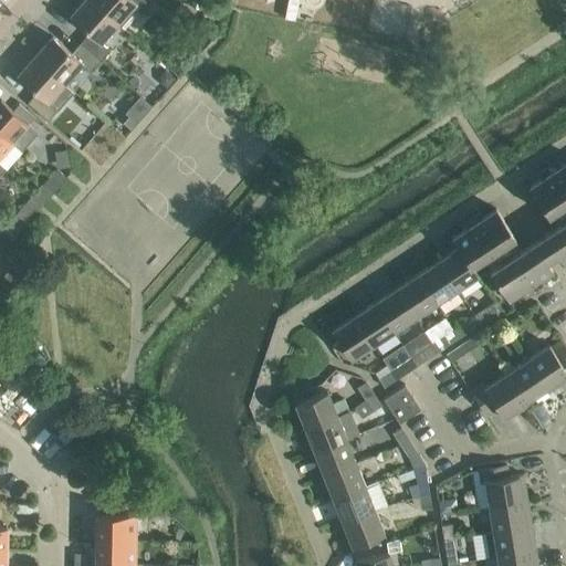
[(117,22),(92,0),(84,0),(71,16),(90,32),(80,42),(101,61),(109,51),(100,42),(117,22)]
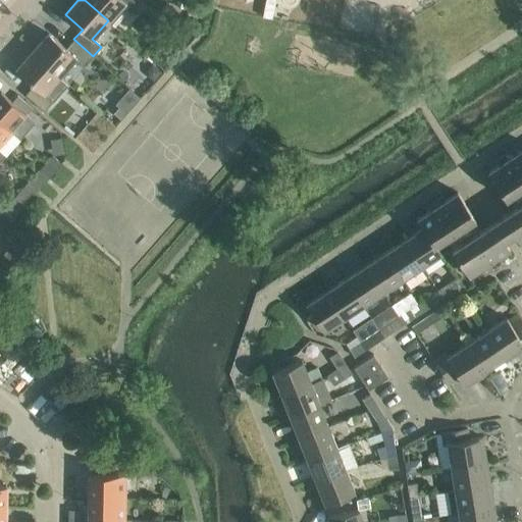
[(85,0),(108,20),(112,23),(122,11),(119,8),(124,2),(134,11),(143,0),(85,0)]
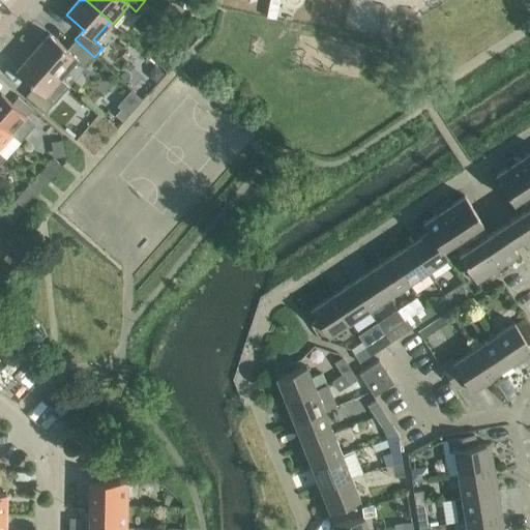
[(50,33),(33,52),(60,77),(77,58),(86,66),(94,57),(75,39),(67,49),(50,33)]
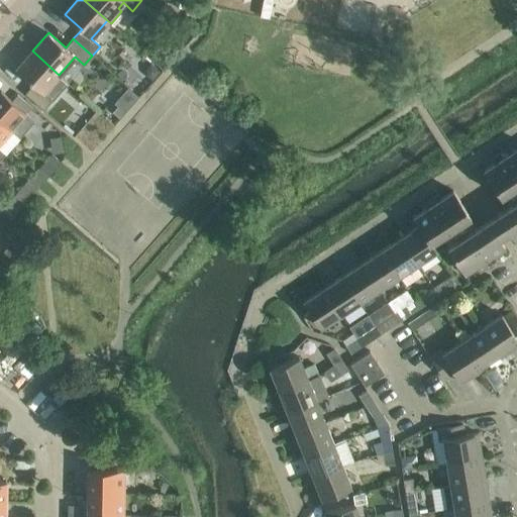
[(59,75),(32,50),(16,69),(33,84),(25,93),(43,110),(52,100),(42,92),(59,75)]
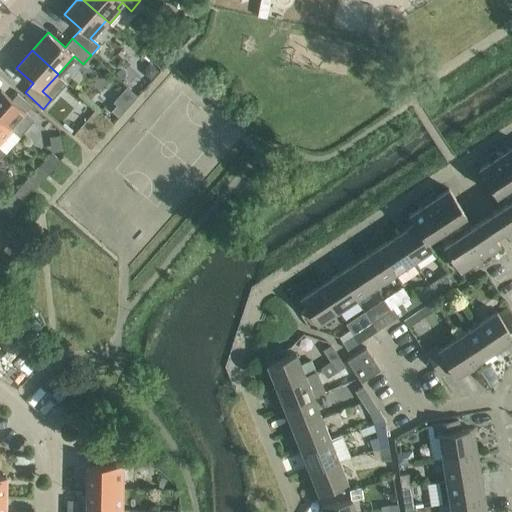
[(16,103),(1,89),(0,90),(0,118),(12,129),(19,136),(34,119),(26,112),(16,103)]
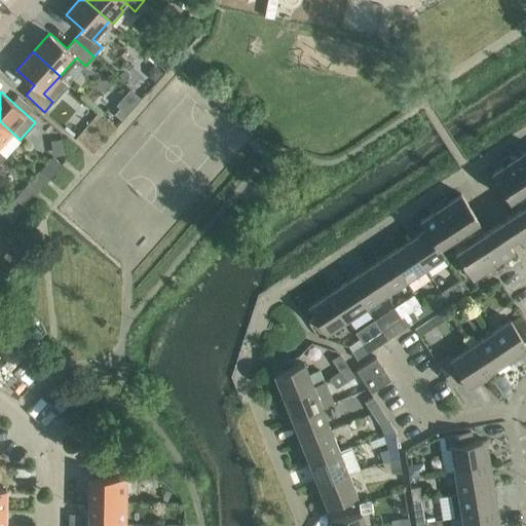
[(120,108),(115,113),(122,120),(127,114),(120,108)]
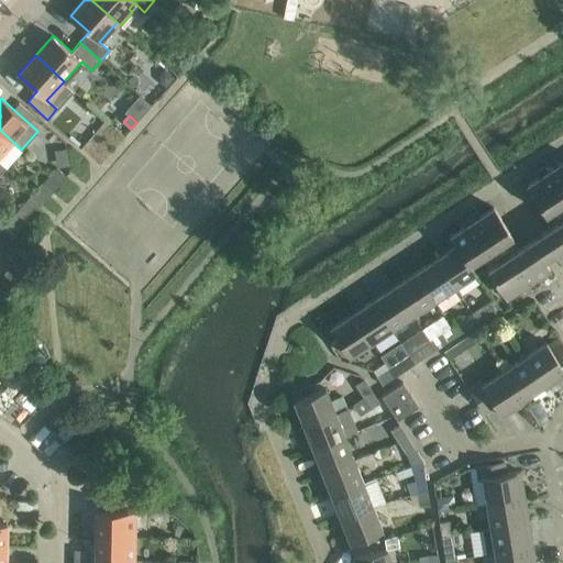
[(0,156),(13,142),(0,130),(0,156)]
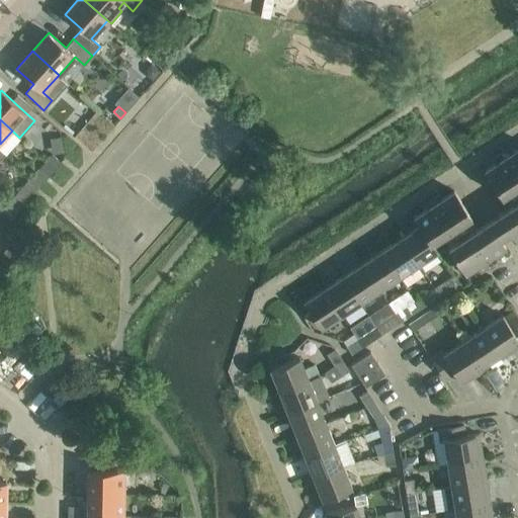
[(517,185),(517,148),(484,170),(501,196),(517,185)]
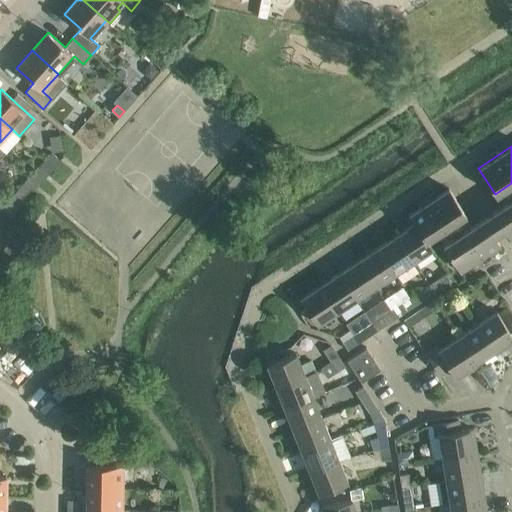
[(51,152),(45,159),(54,167),(60,160),(51,152)]
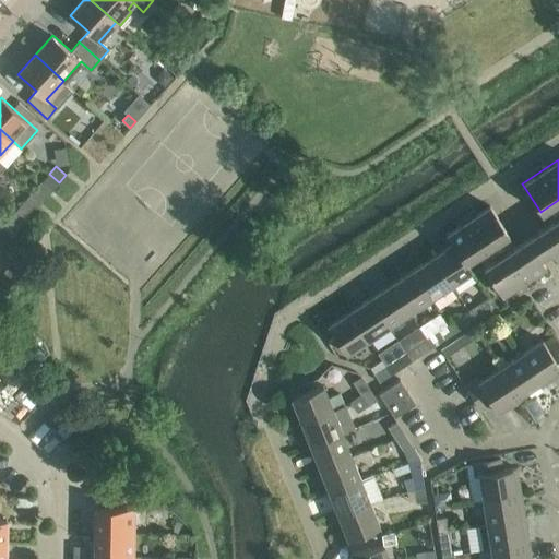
[(43,200),(59,182),(49,174),(34,191),(43,200)]
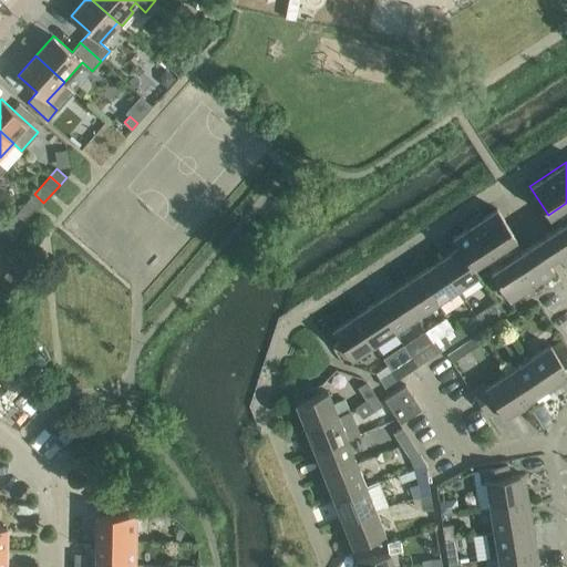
[(28,220),(43,203),(34,194),(19,212),(28,220)]
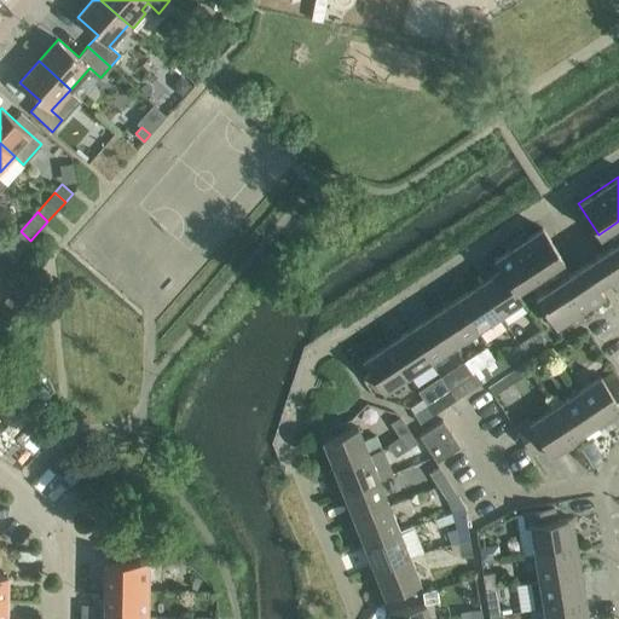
[(563,259),(542,227),(495,259),(501,270),(502,268),(516,290),(516,289),(563,259)]
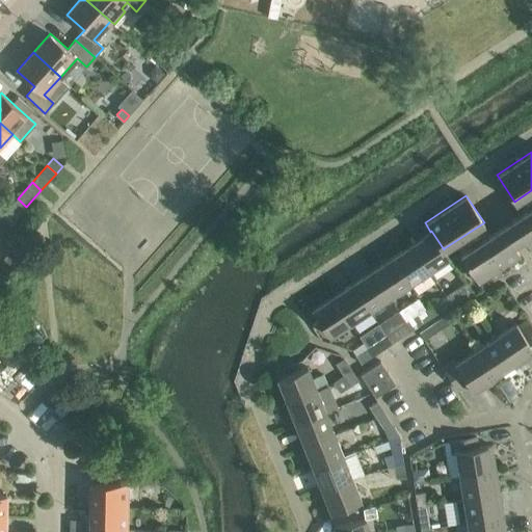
[(531,207),(523,213),(512,220),(530,247),(531,244),(531,207)]
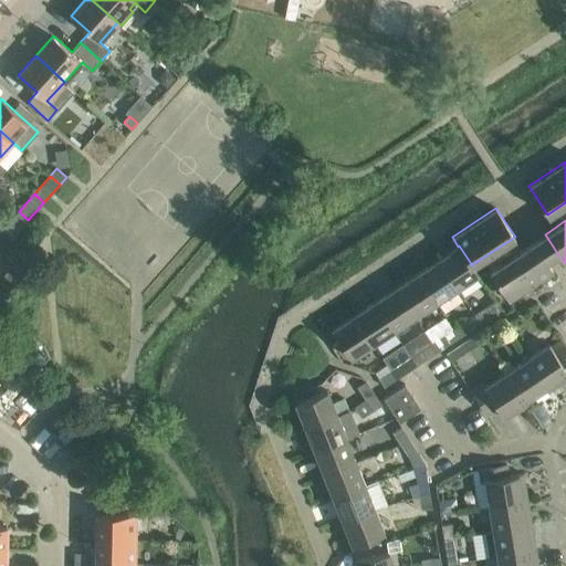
[(534,241),(523,249),(490,271),(509,299),(553,270),(534,241)]
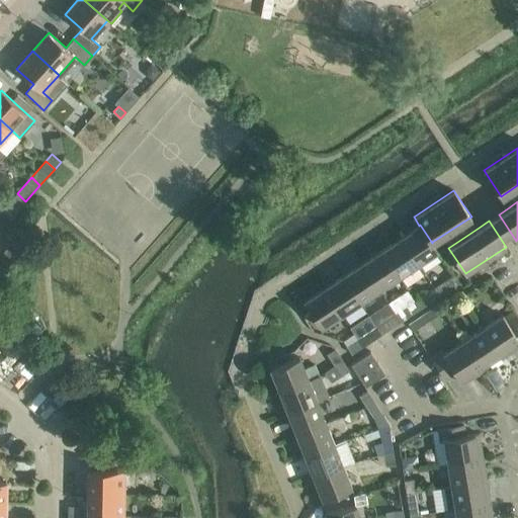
[(420,225),(419,226),(401,238),(418,264),(438,251),(432,242),(432,243),(420,225)]
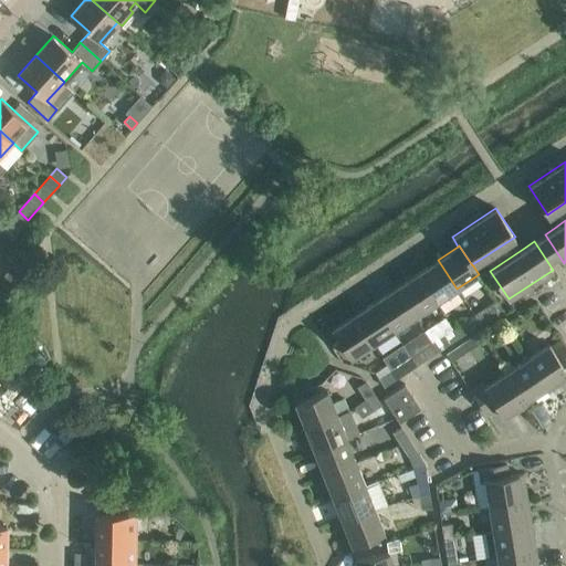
[(457,289),(438,260),(417,273),(436,302),(457,289)]
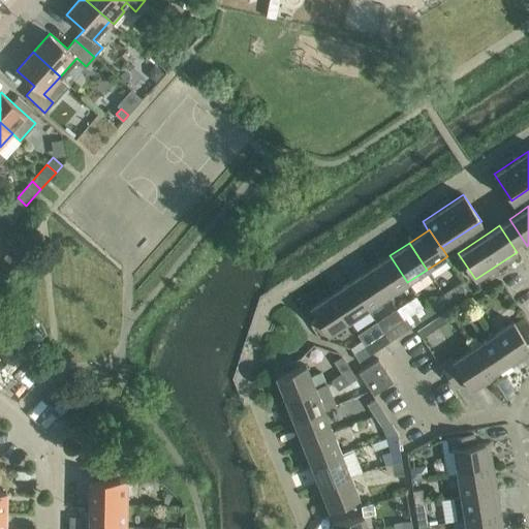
[(12,246),(2,258),(10,266),(22,254),(12,246)]
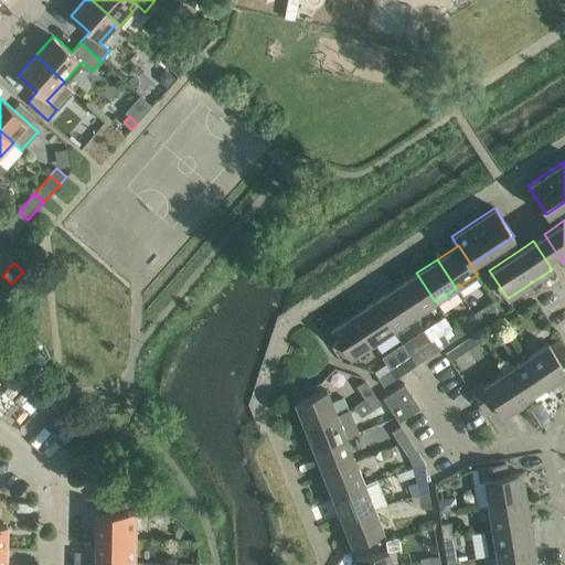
[(435,301),(416,273),(395,287),(414,316),(435,301)]
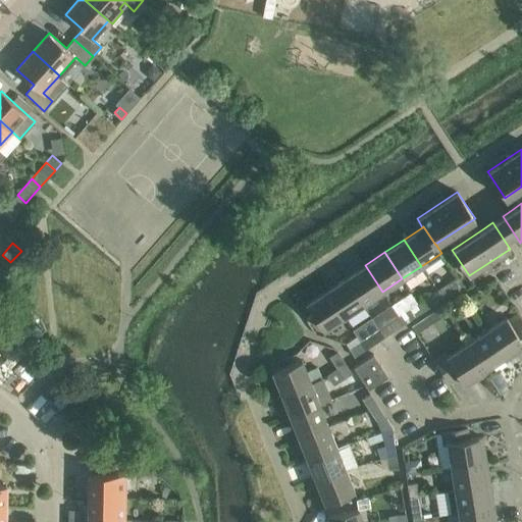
[(382,292),(365,265),(346,277),(363,304),(382,292)]
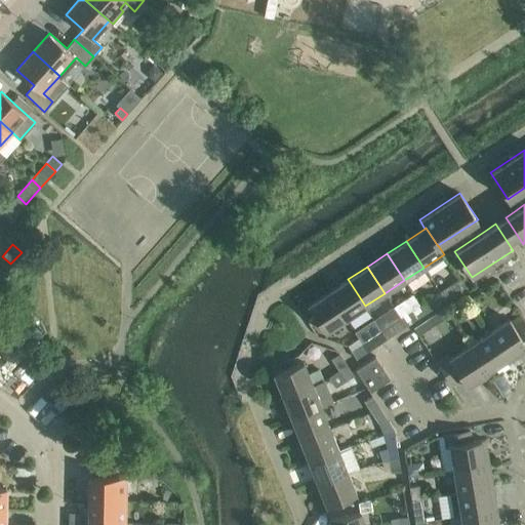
[(365,306),(348,279),(328,292),(346,319),(365,306)]
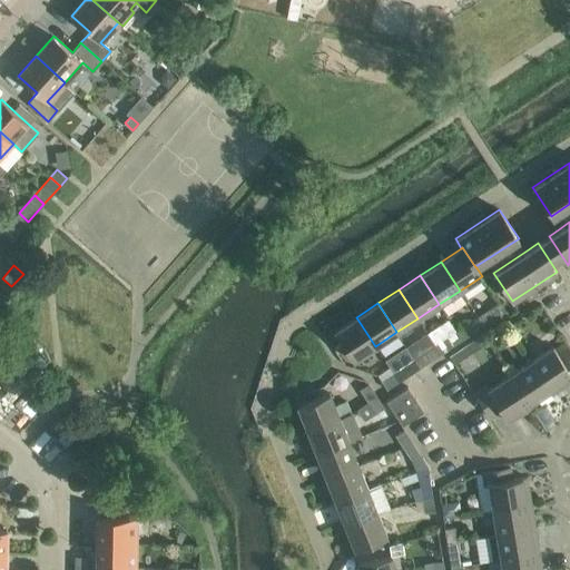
[(490,310),(478,317),(483,325),(494,317),(490,310)]
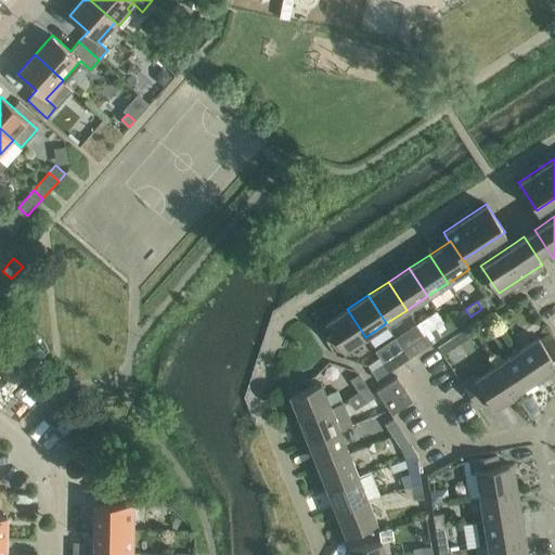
[(365,337),(347,309),(325,323),(344,351),(362,339),(365,337)]
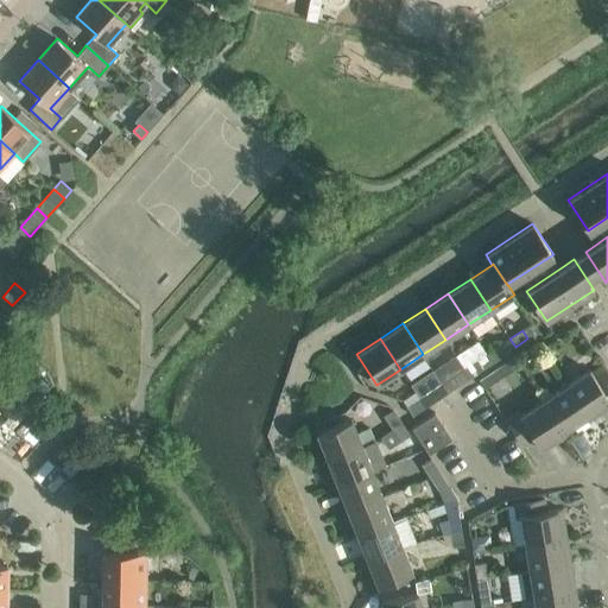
[(493,362),(515,347),(510,339),(487,353),(493,362)]
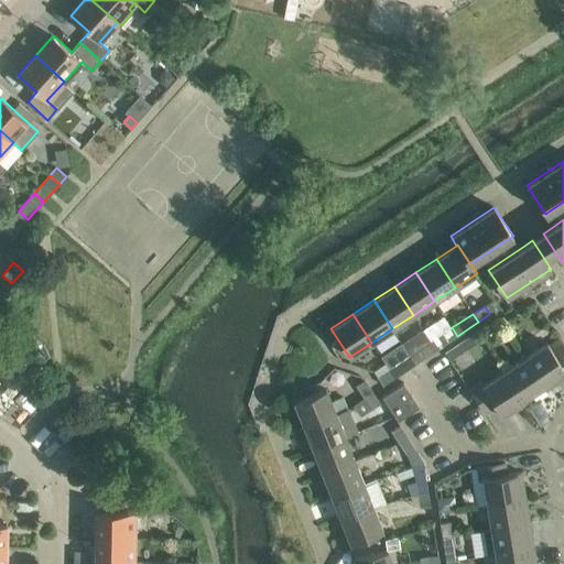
[(491,333),(503,325),(498,316),(486,324),(491,333)]
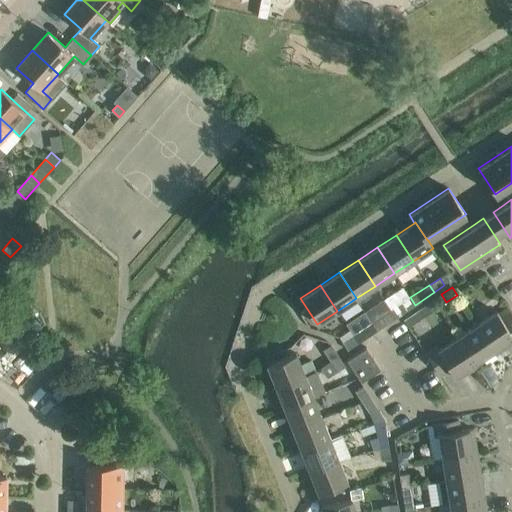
[(396,317),(415,305),(410,297),(391,310),(396,317)]
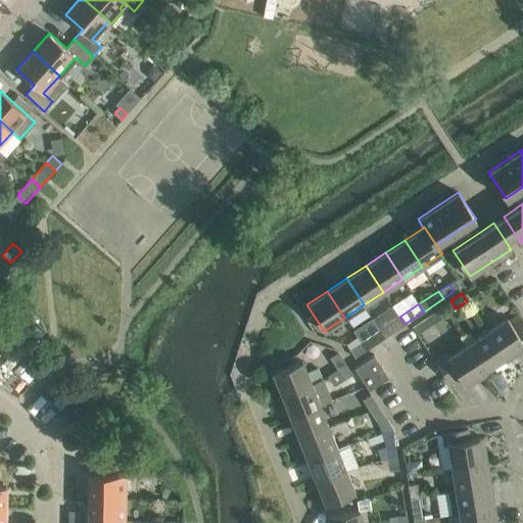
[(446,314),(442,306),(414,326),(418,332),(446,314)]
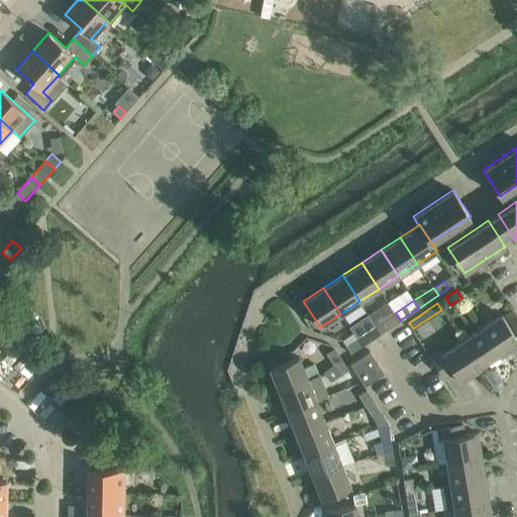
[(381,333),(400,320),(395,313),(384,320),(376,325),(381,333)]
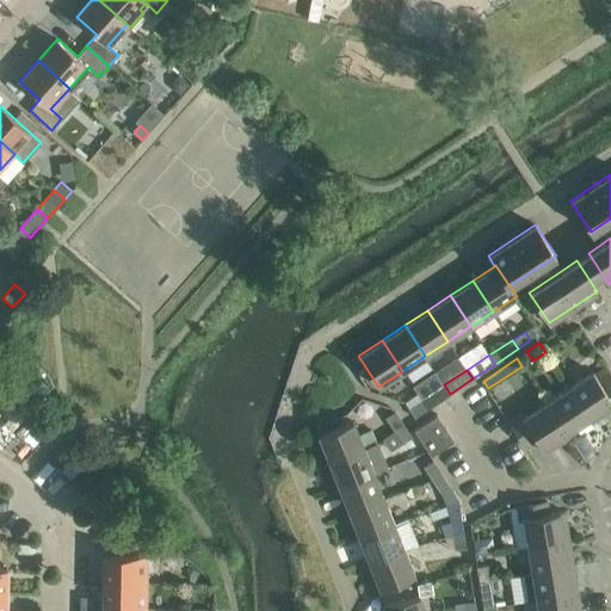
[(592,423),(610,408),(610,374),(610,372),(598,381),(592,371),(568,387),(592,423)]
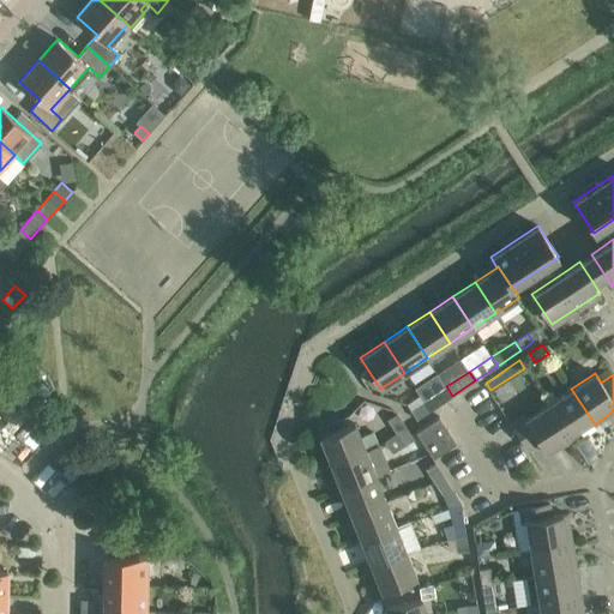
[(429,411),(452,396),(446,386),(435,393),(423,402),(429,411)]
